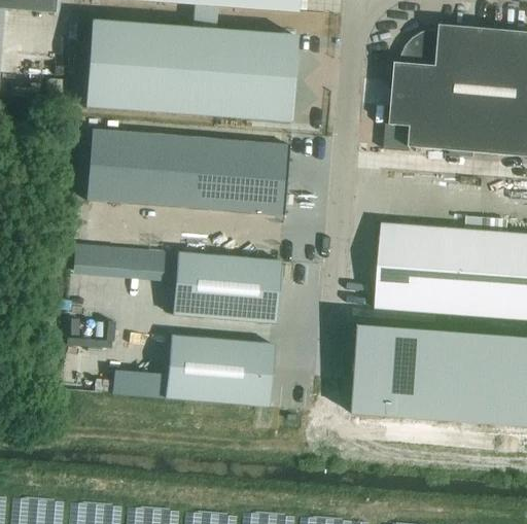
[(0,0),(0,7),(55,12),(56,0),(0,0)]
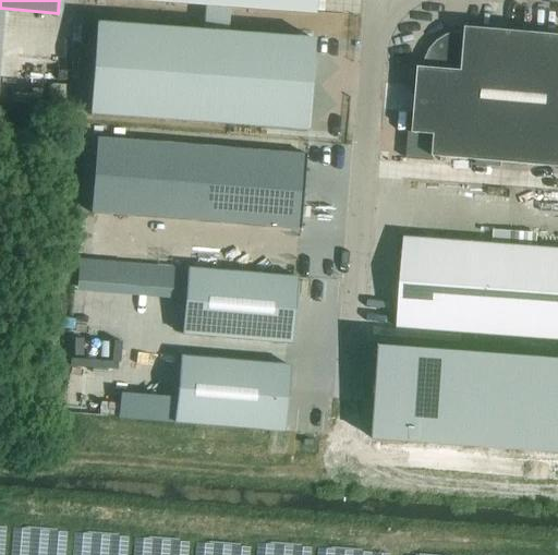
[(146,0),(205,4),(203,29),(95,21),(88,112),(306,129),(313,37),(227,31),(229,5),(247,7),(247,0),(146,0)]
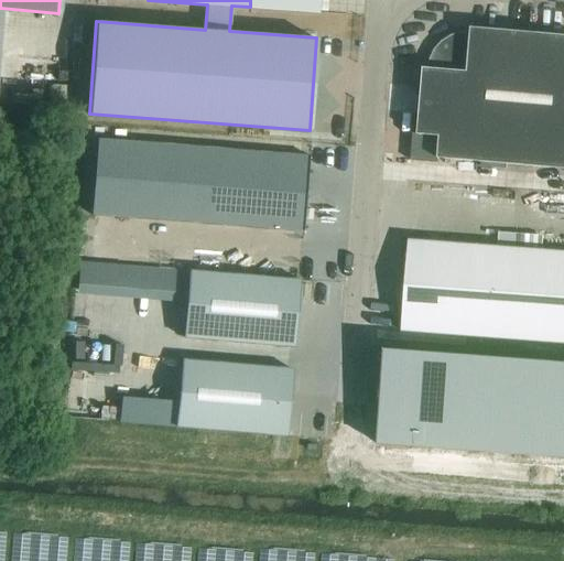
[(423,66),(418,131),(413,131),(410,159),(437,161),(438,157),(480,160),(480,164),(506,166),(507,162),(563,166),(563,33),(472,25),(472,22),(470,22),(469,30),(462,30),(451,33),(442,39),(434,47),(430,56),(427,65),(420,65),(420,66),(423,66)]
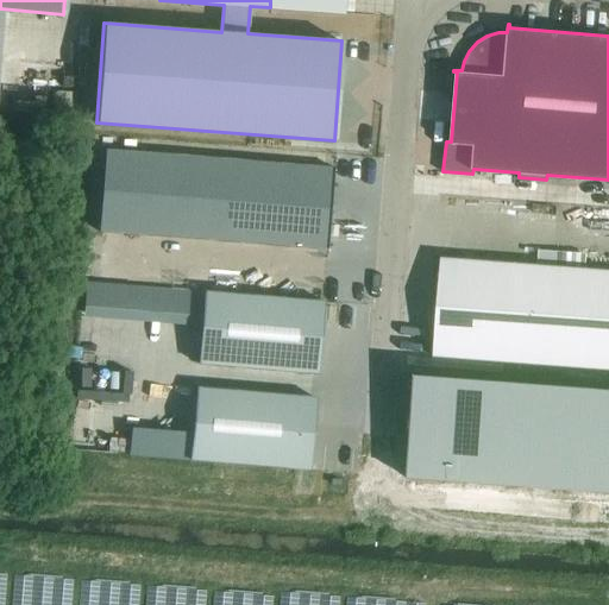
[(327,247),(333,166),(105,149),(99,231),(327,247)]
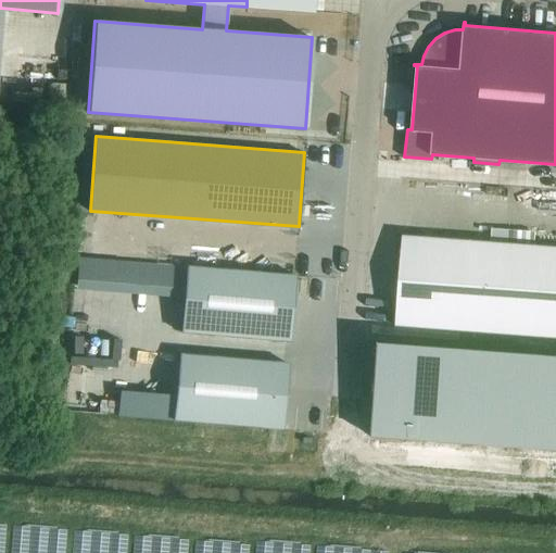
[(422,231),(404,230),(397,237),(396,253),(401,256),(399,279),(395,324),(555,336),(555,244),(426,235),(422,231)]
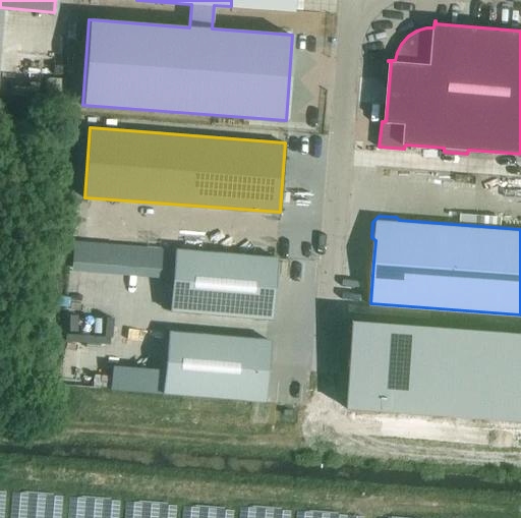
[(175,248),(170,310),(273,320),(278,256),(175,248)]
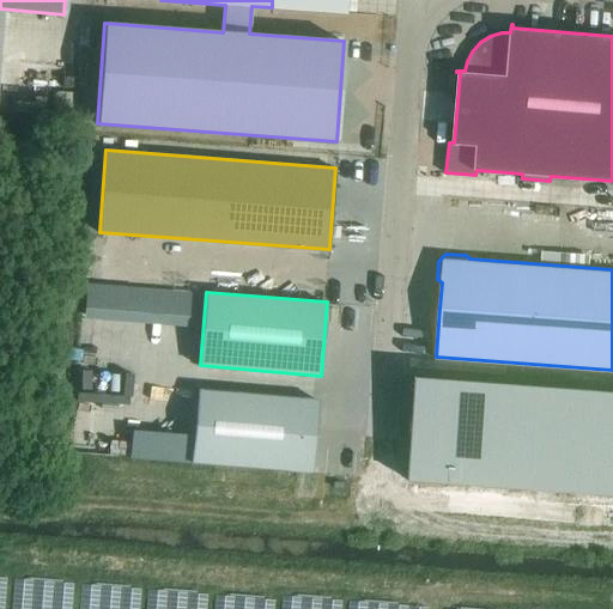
[(612,494),(612,391),(417,377),(410,480),(612,494)]
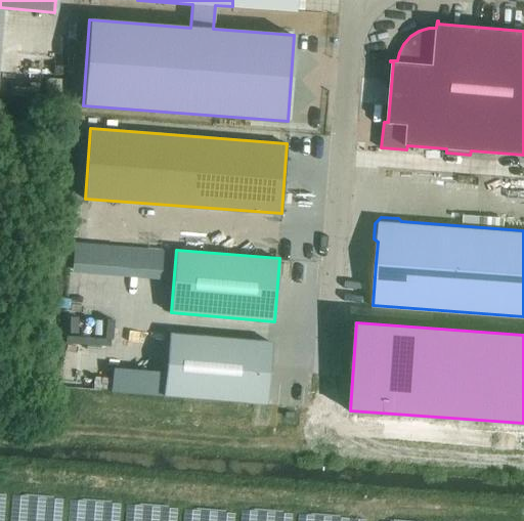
[(170,331),(164,395),(266,404),(272,341),(170,331)]
